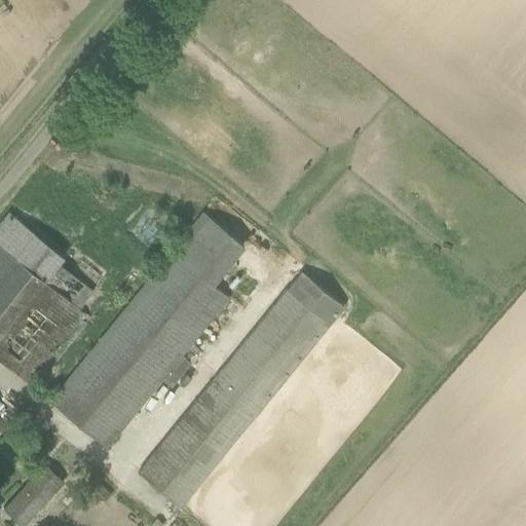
[(200,213),(49,399),(107,445),(227,297),(211,284),(241,246),(200,213)]
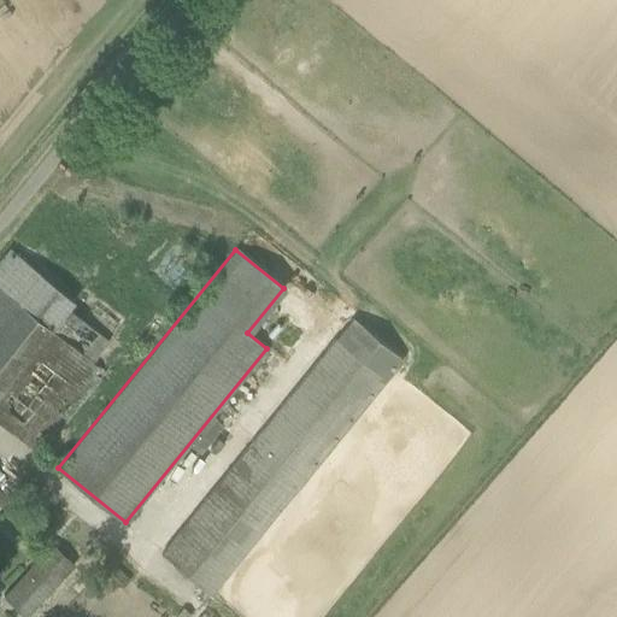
[(9,251),(0,262),(0,422),(40,454),(106,372),(92,359),(110,338),(69,305),(71,301),(9,251)]
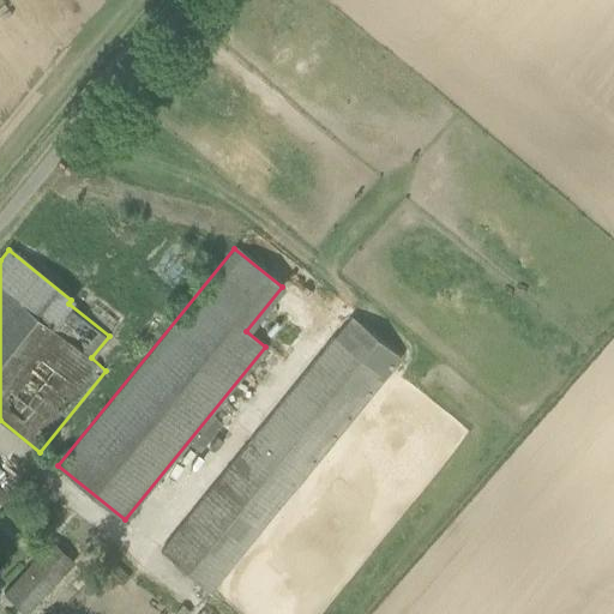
[(350,315),(162,552),(211,591),(401,355),(350,315)]
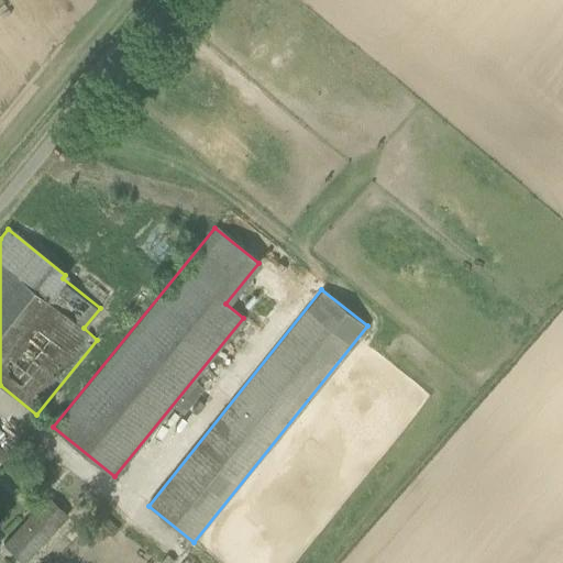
[(0,543),(18,562),(19,562),(68,517),(48,496),(0,541),(0,543)]
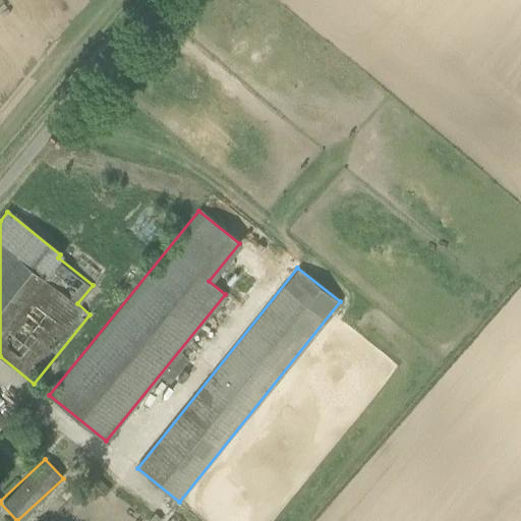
[(96,477),(88,485),(100,498),(108,489),(96,477)]
